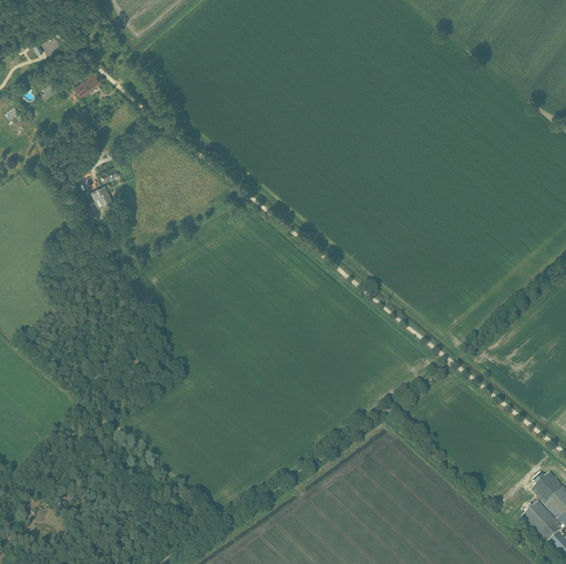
[(38,38),(32,40),(37,49),(42,45),(38,38)]
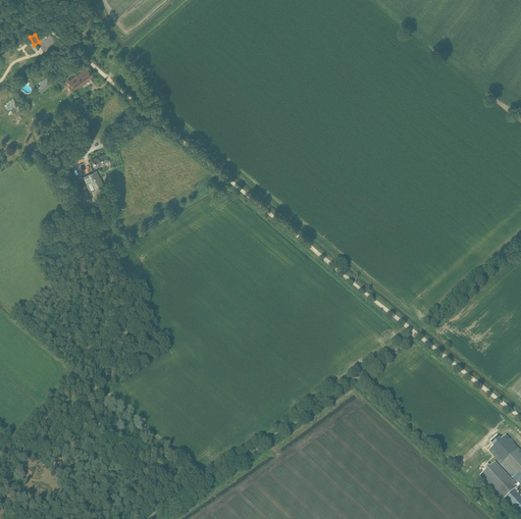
[(11,44),(3,54),(8,57),(16,47),(11,44)]
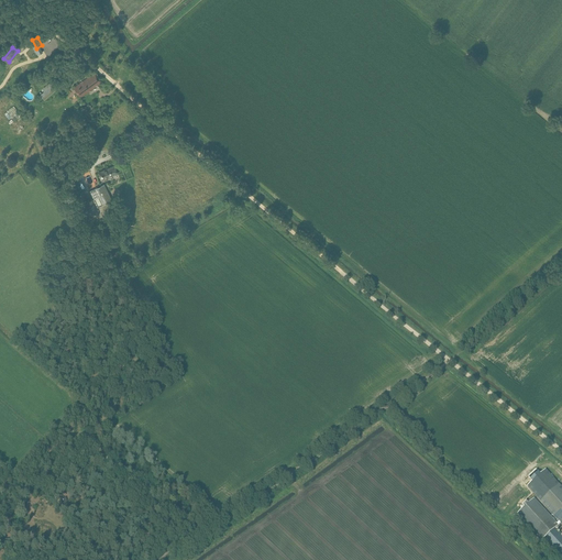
[(96,69),(76,84),(83,94),(92,87),(91,86),(99,80),(99,81),(102,78),(96,69)]
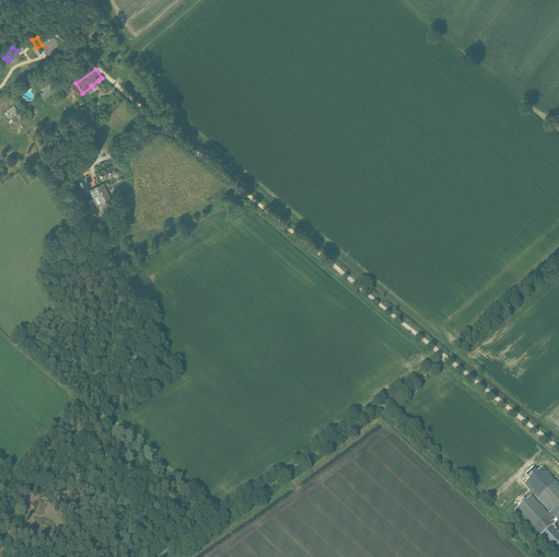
[(45,88),(43,89),(47,94),(49,92),(59,84),(53,77),(46,82),(48,84),(45,88)]
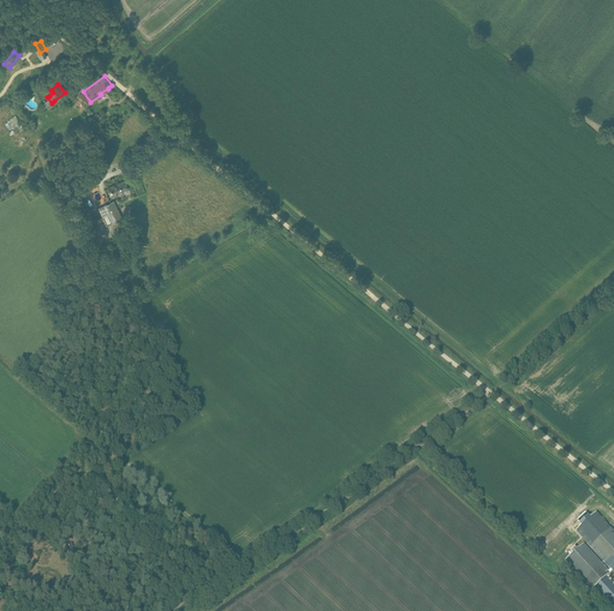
[(108,185),(112,193),(130,185),(126,178),(108,185)]
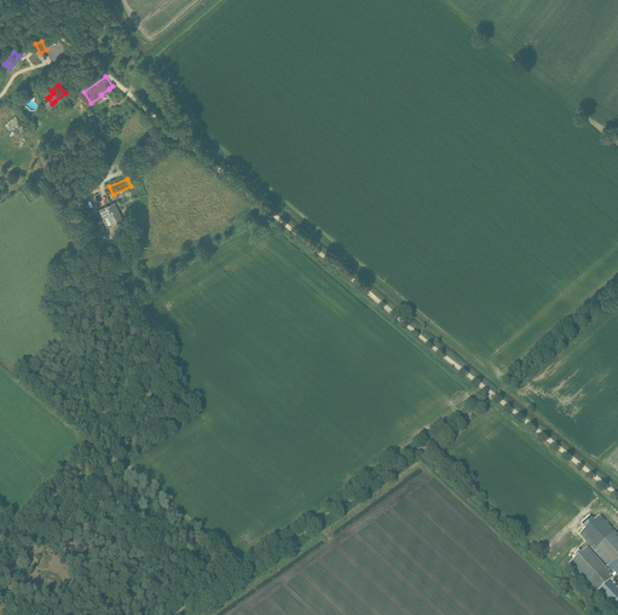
[(116,199),(105,204),(114,221),(123,216),(116,199)]
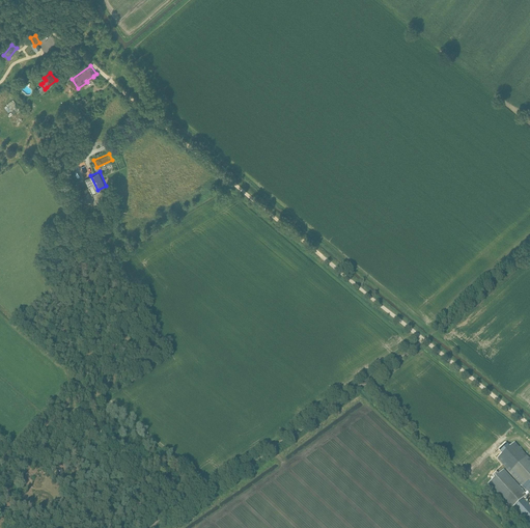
[(73,182),(80,197),(86,194),(79,178),(73,182)]
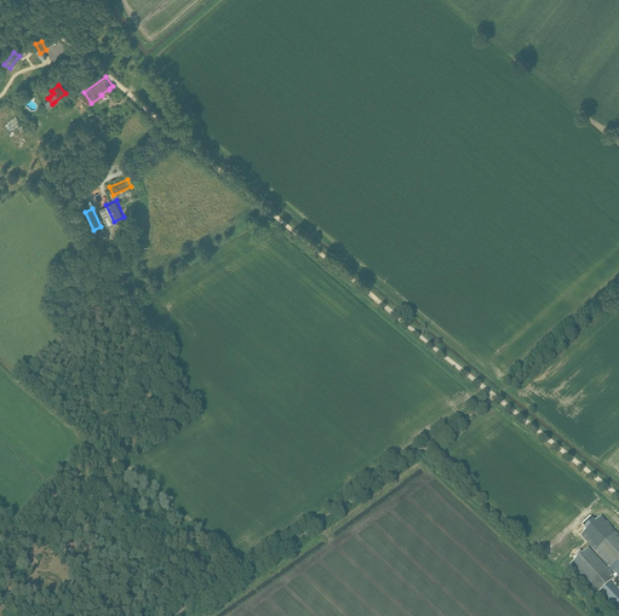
[(583,530),(614,565),(618,560),(618,530),(602,512),(583,530)]
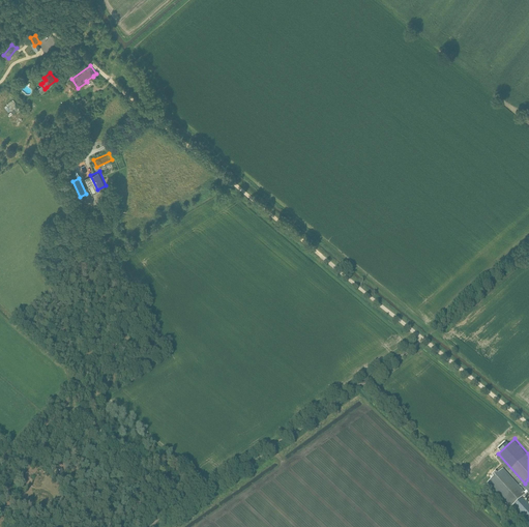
[(528,487),(525,489),(504,466),(489,480),(511,505),(528,490),(528,487)]
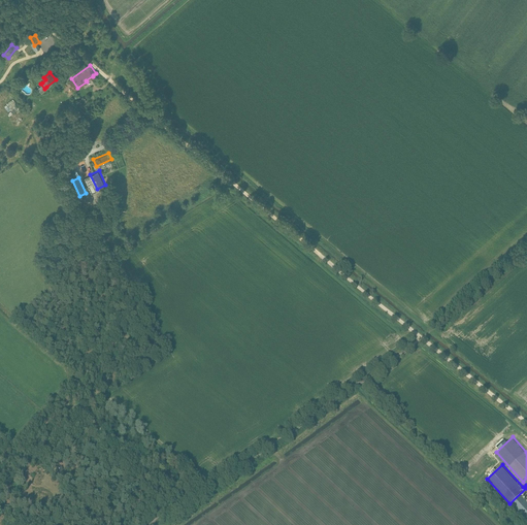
[(526,498),(522,493),(514,500),(526,515),(526,498)]
